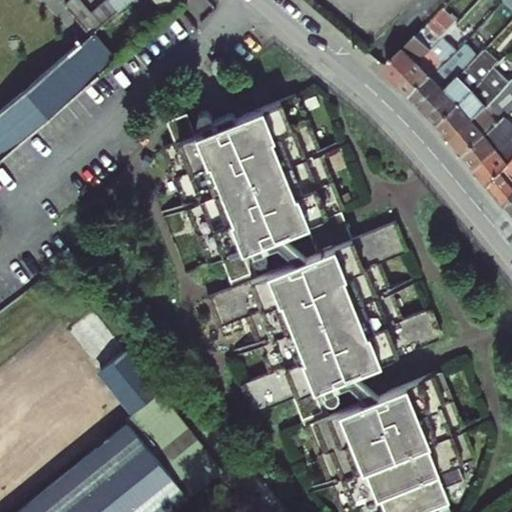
[(85,25),(99,14),(87,0),(73,0),(68,5),(85,25)]
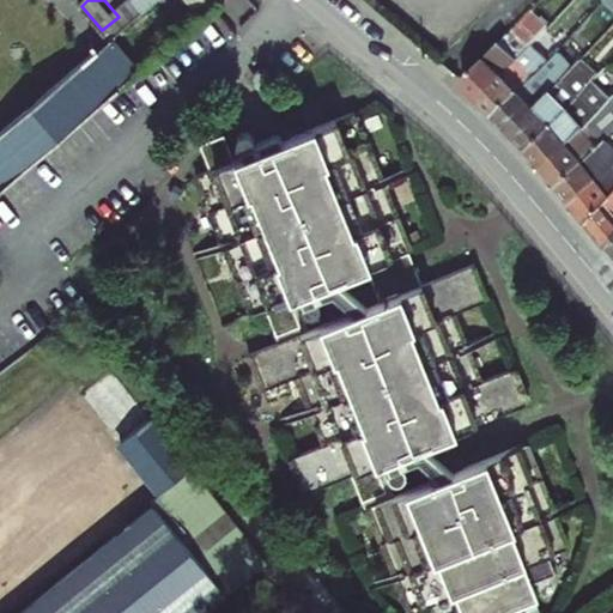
[(113,40),(158,0),(132,0),(131,1),(133,4),(119,17),(102,30),(111,41),(113,40)]
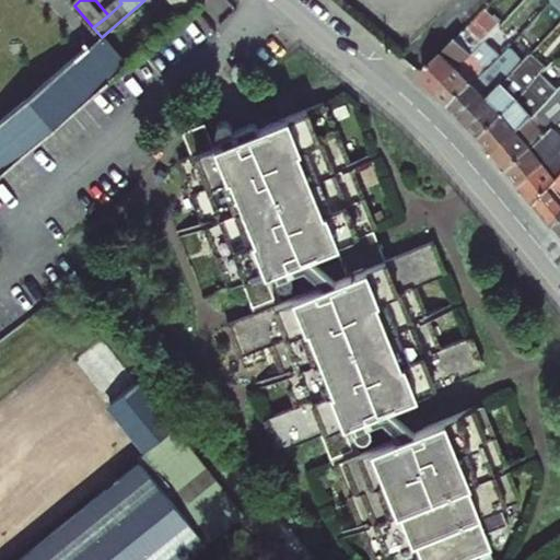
[(166,0),(184,20),(197,7),(190,0),(166,0)]
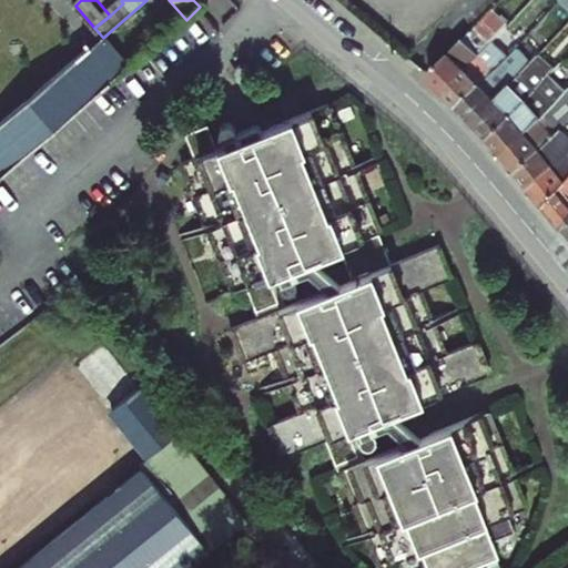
[(408,42),(432,17),(413,0),(373,0),(368,7),(408,42)]
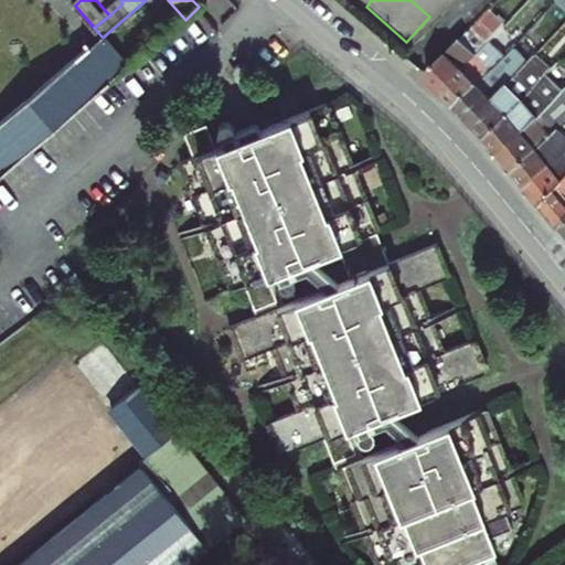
[(444,93),(491,43),(502,32),(486,17),(428,77),(444,93)]
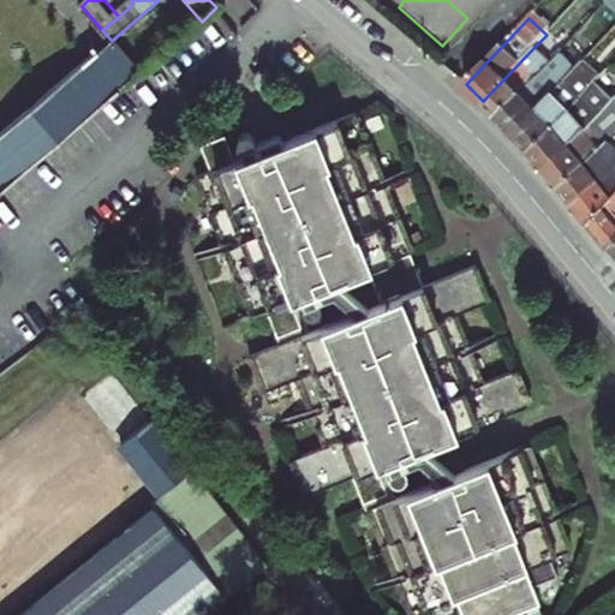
[(108,60),(121,48),(113,40),(112,41),(101,51),(108,60)]
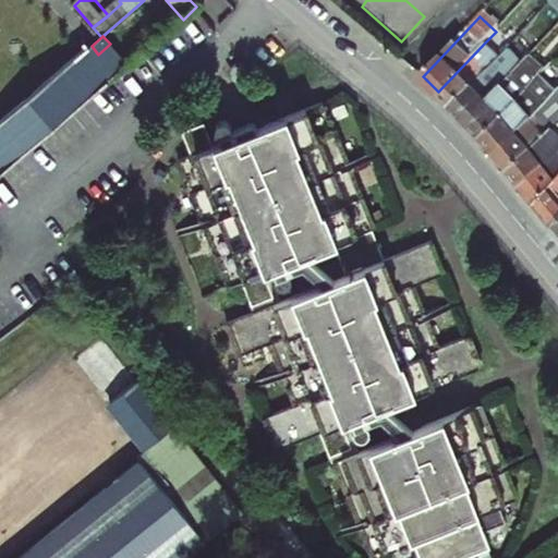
[(501,58),(485,43),(438,92),(452,107),(500,59),(501,58)]
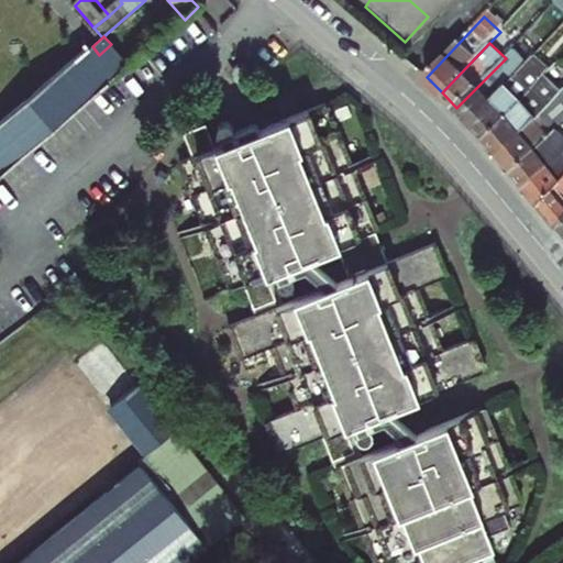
[(99,55),(92,46),(0,123),(0,172),(1,175),(129,66),(111,44),(99,55)]
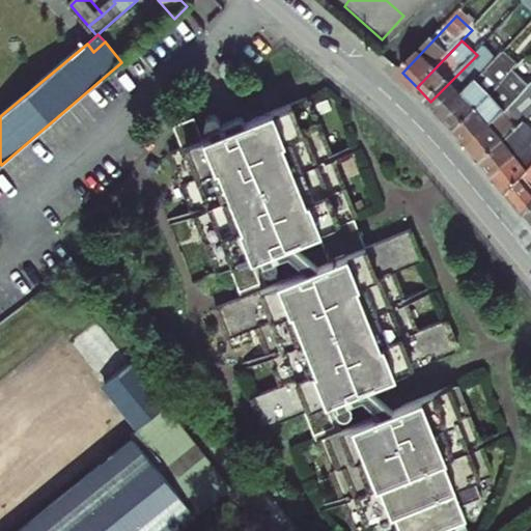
[(476,56),(430,102),(446,116),(499,60),(484,47),(477,55),(476,56)]
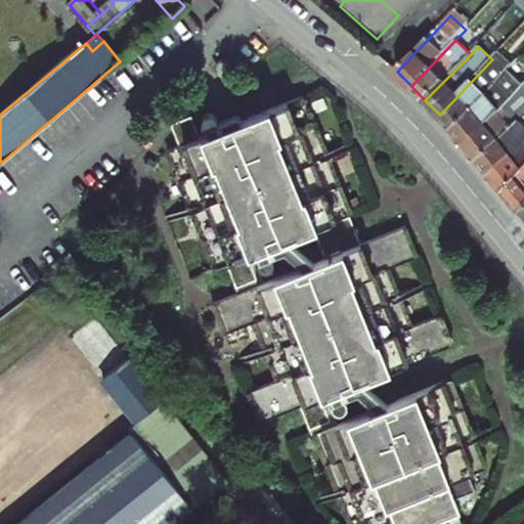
[(499,52),(492,59),(440,115),(454,129),(506,76),(514,67),(499,52)]
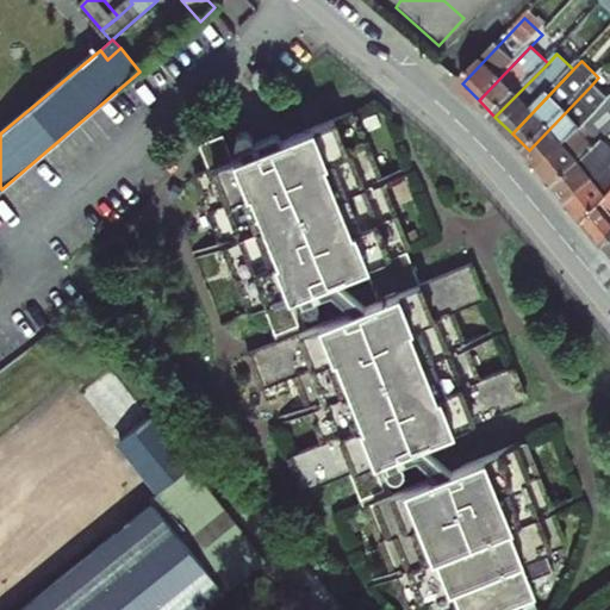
[(609,72),(607,69),(598,78),(605,83),(609,78),(609,72)]
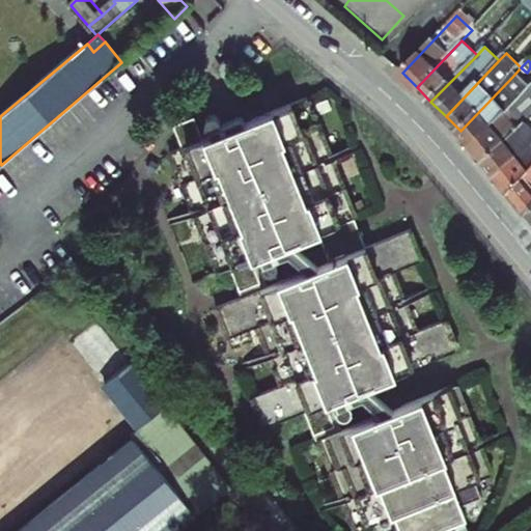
[(512,77),(460,131),(473,146),(529,91),(512,77)]
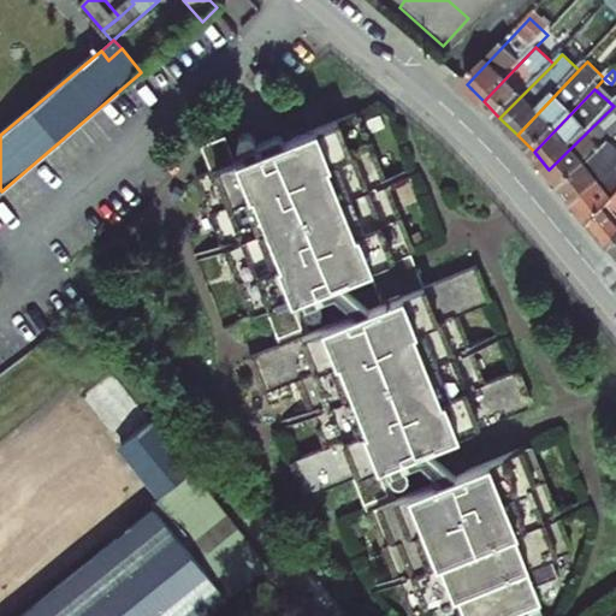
[(615,102),(614,106),(549,170),(564,188),(615,136),(615,102)]
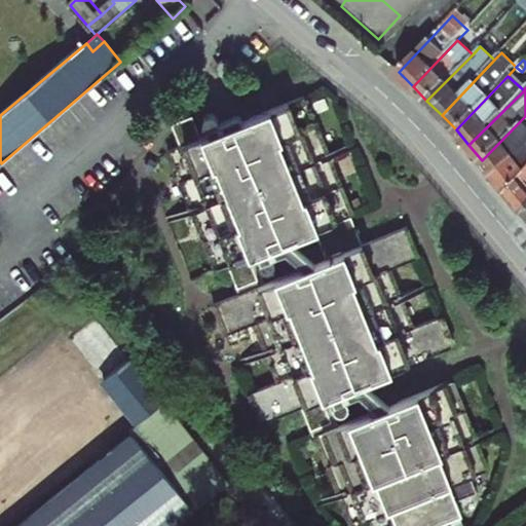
[(311,430),(332,422),(323,400),(457,345),(445,316),(414,329),(409,326),(388,275),(389,269),(421,257),(409,227),(363,246),(351,217),(354,216),(307,97),(201,138),(193,116),(173,124),(182,147),(168,152),(216,271),(229,266),(238,290),(260,282),(251,257),(316,231),(328,260),(262,286),(240,295),(215,305),(226,334),(255,324),(263,327),(283,377),(280,381),(250,393),(261,423),(302,407),(311,430)]
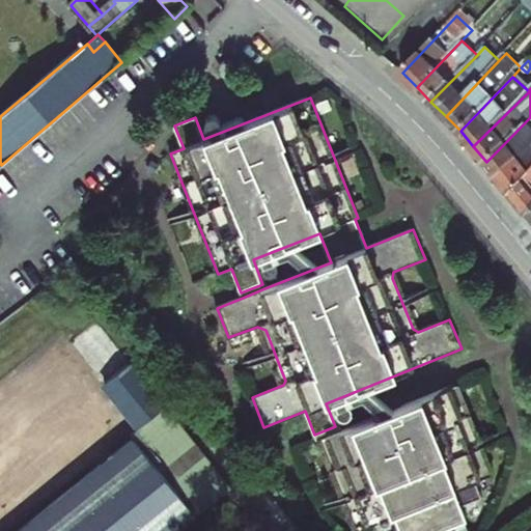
[(211,131),(220,127),(220,126),(219,121),(218,120),(213,117),(208,119),(206,122),(207,128),(208,130),(211,131)]
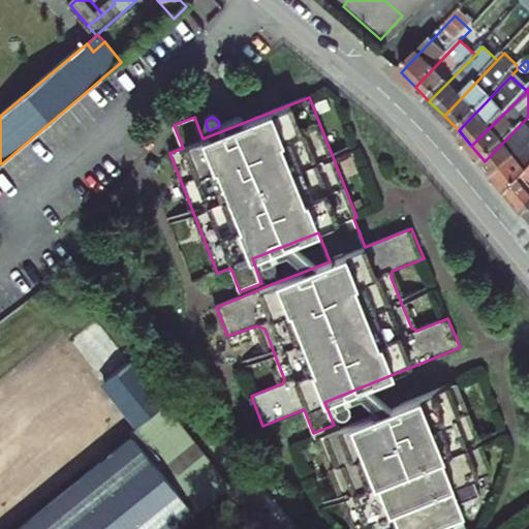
[(528,117),(485,161),(499,178),(528,146),(528,117)]
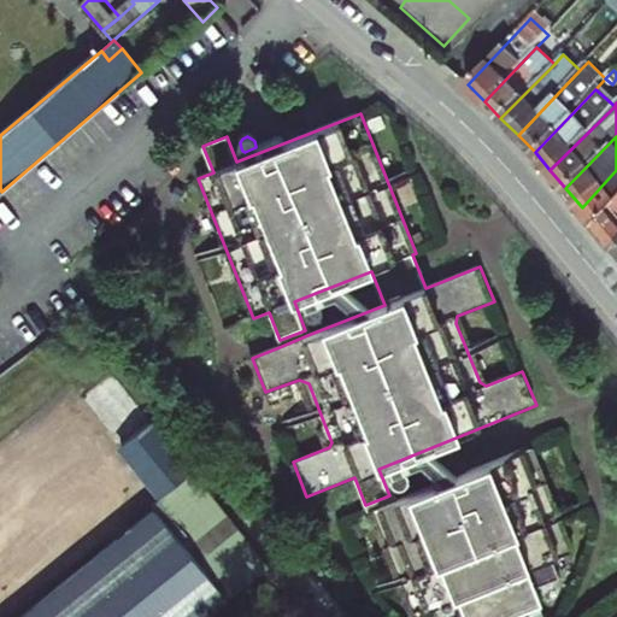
[(616,170),(582,207),(597,225),(616,201),(616,170)]
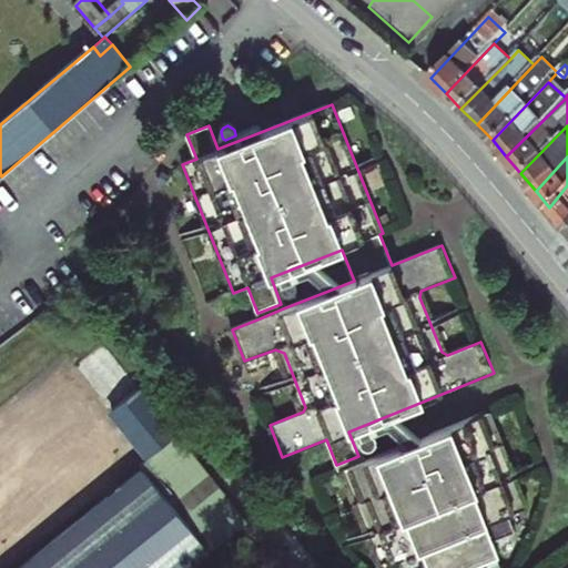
[(566,229),(567,226),(567,185),(549,208),(566,229)]
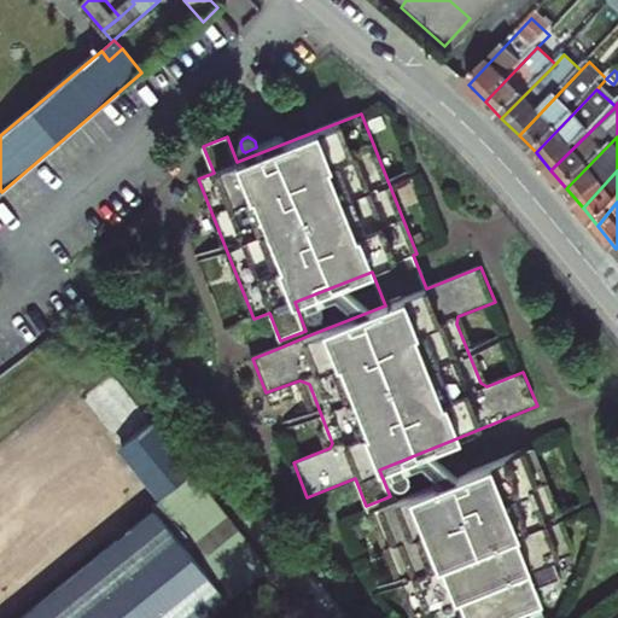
[(320,299),(307,304),(307,307),(308,312),(309,314),(312,315),(316,316),(321,314),(324,310),(325,308),(324,303),(320,299)]
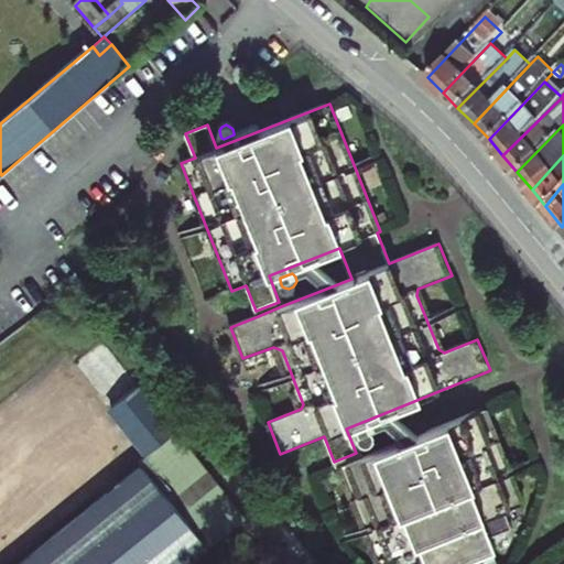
[(258,316),(281,306),(279,302),(256,311),(258,316)]
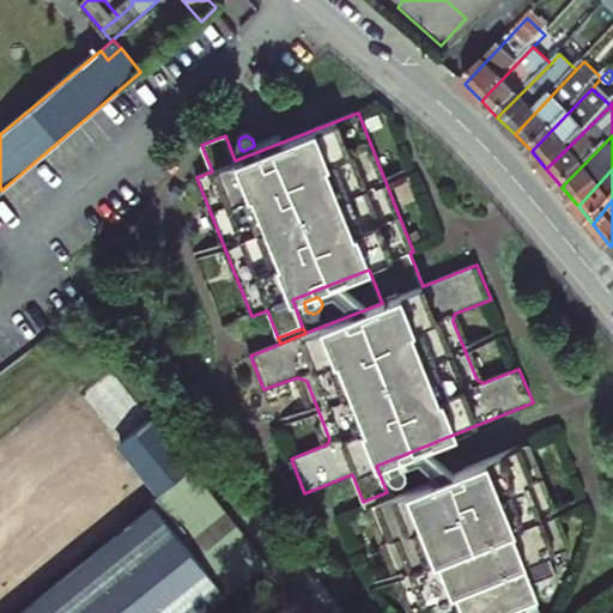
[(152,419),(113,371),(84,395),(121,443),(152,419)]
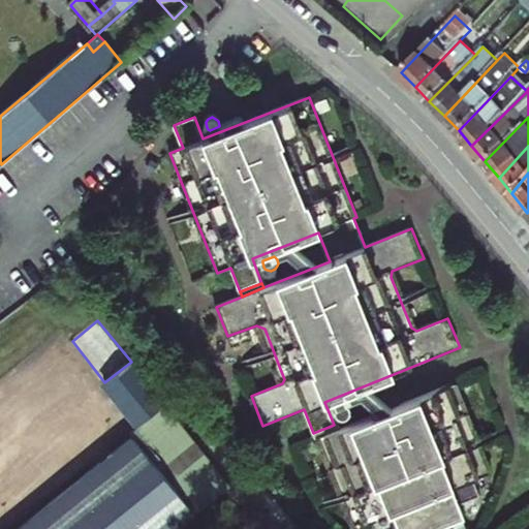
[(131,362),(164,403),(170,398),(137,356),(131,362)]
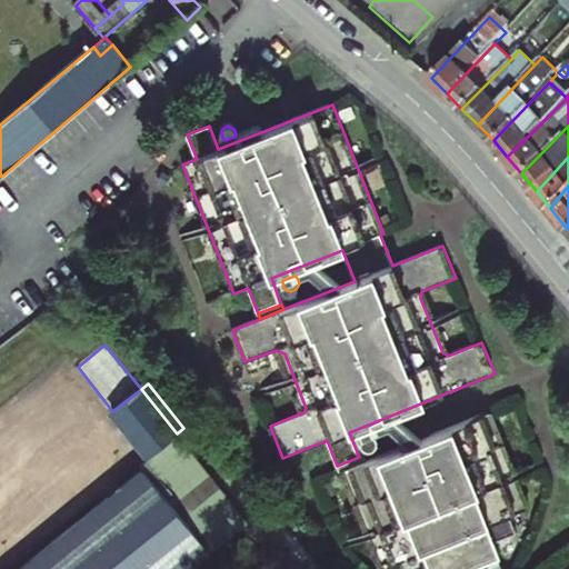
[(112,411),(151,460),(179,437),(177,433),(141,389),(112,411)]
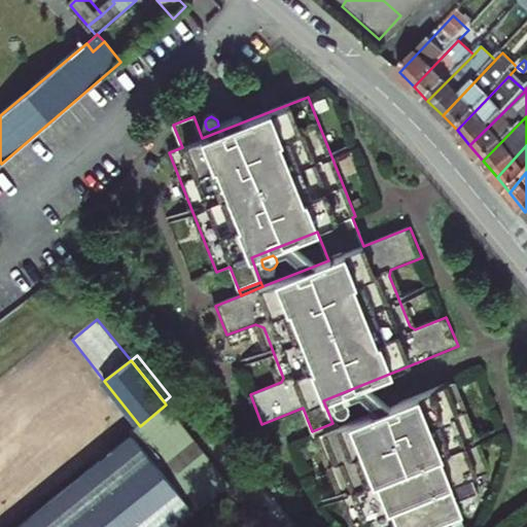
[(436,526),(463,517),(458,502),(479,494),(472,479),(492,471),(456,381),(335,428),(317,435),(353,526),(372,519),(374,526),(436,526)]
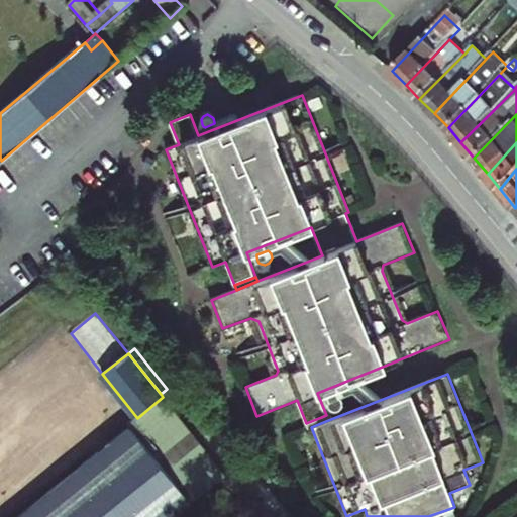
[(338,391),(328,395),(327,397),(328,401),(331,404),(333,405),(338,405),(339,404),(342,400),(342,398),(341,394),(338,391)]
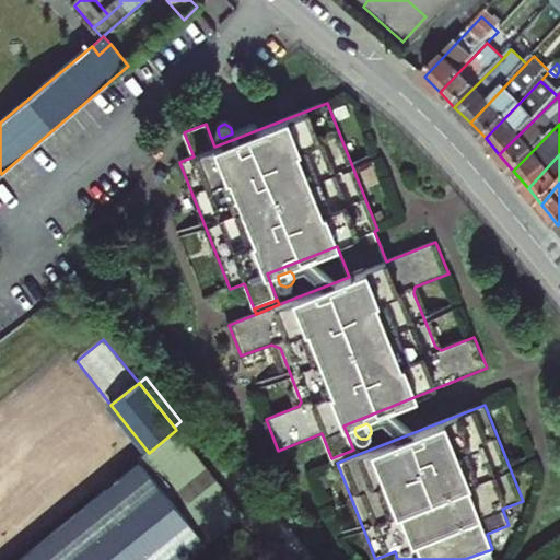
[(188,559),(245,514),(176,430),(149,453),(141,458),(142,462),(141,464),(20,559),(188,559)]
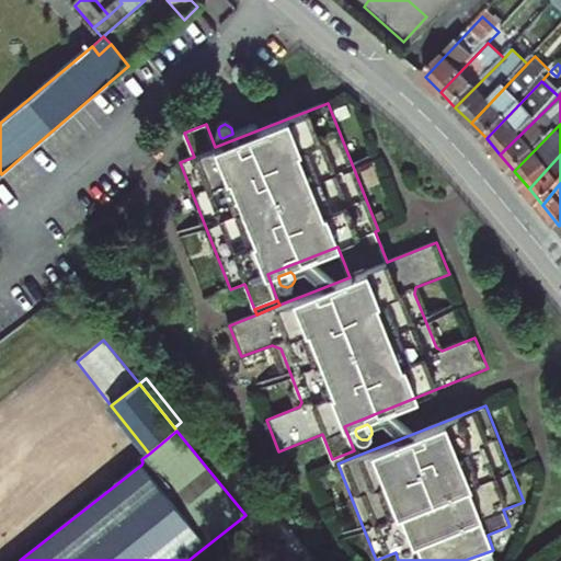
[(338,464),(356,456),(354,450),(332,459),(335,465),(338,464)]
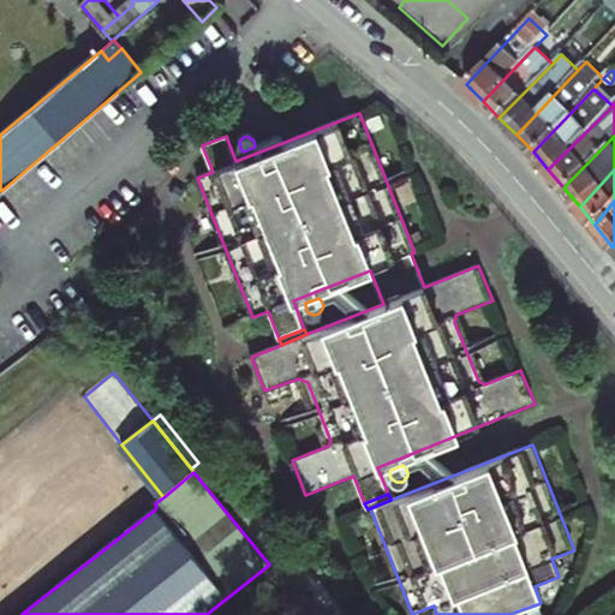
All buildings are outlined.
